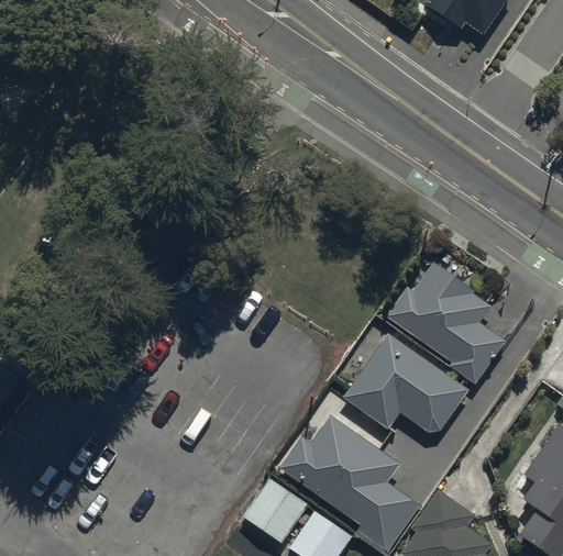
[(428,0),(461,22),(465,15),(484,28),(501,0),(428,0)]
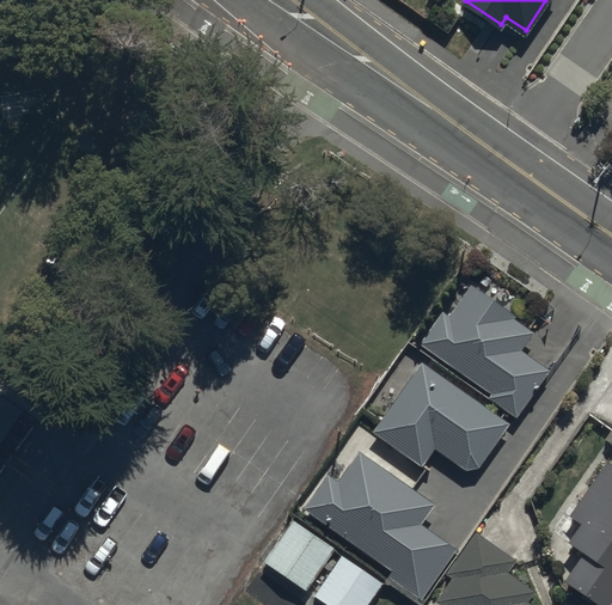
[(441,311),(418,343),(491,395),(489,397),(518,417),(551,370),(522,350),(533,335),(512,321),(515,317),(470,285),(448,316),(441,311)]
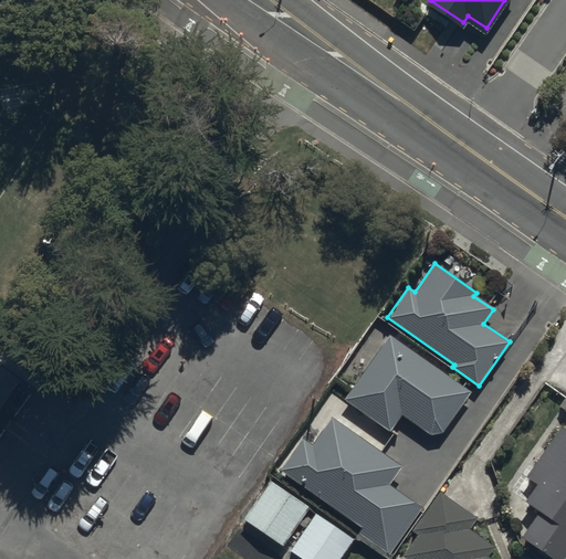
[(470,391),(390,337),(346,400),(389,430),(400,414),(429,433),(442,432),(470,391)]
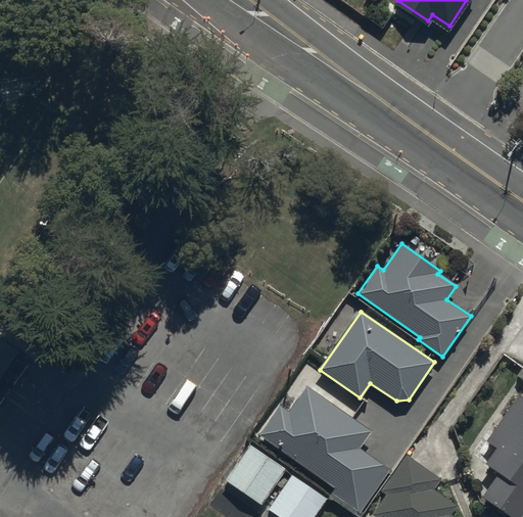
[(0,379),(18,353),(0,339),(0,379)]
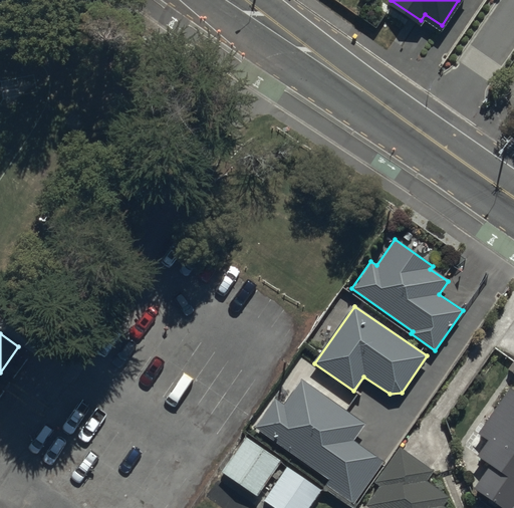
[(275,398),(254,428),(327,478),(324,483),(354,503),(383,460),(354,440),(365,424),(301,379),(283,404),(275,398)]
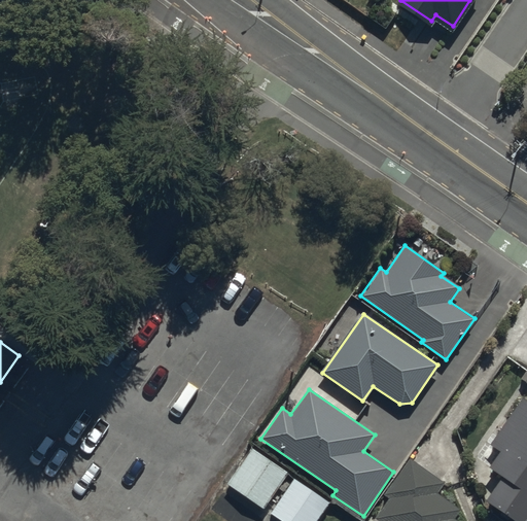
[(512,520),(526,520),(526,401),(523,398),(489,446),(502,454),(490,472),(501,479),(485,501),(512,520)]
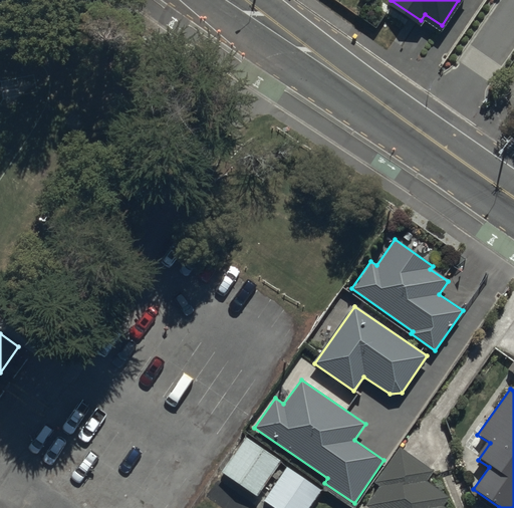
[(281,461),(245,436),(220,472),(255,497),(281,461)]
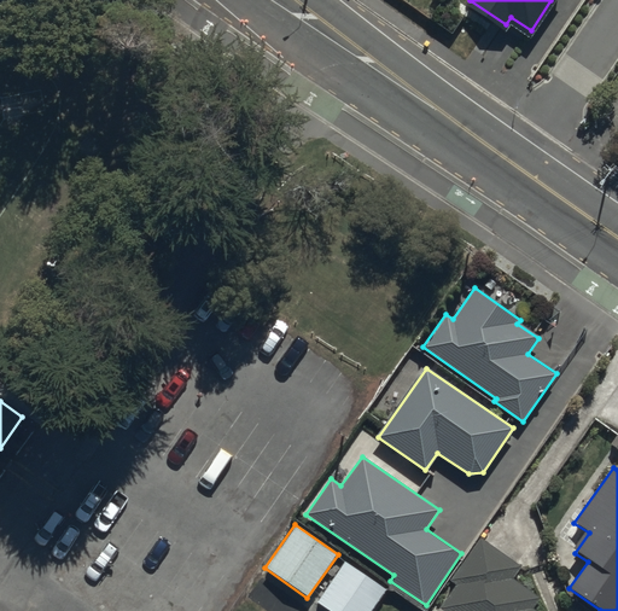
[(522,566),(481,536),(449,580),(456,585),(441,606),(445,610),(536,610),(532,607),(541,598),(513,579),(522,566)]
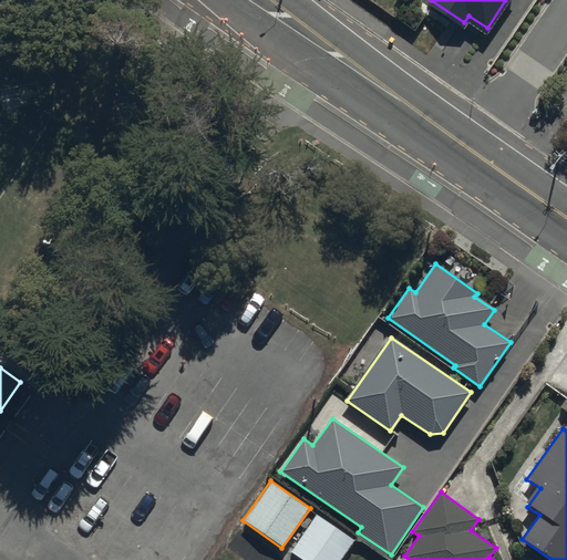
[(340,559),(354,540),(316,514),(289,551),(301,559),(340,559)]
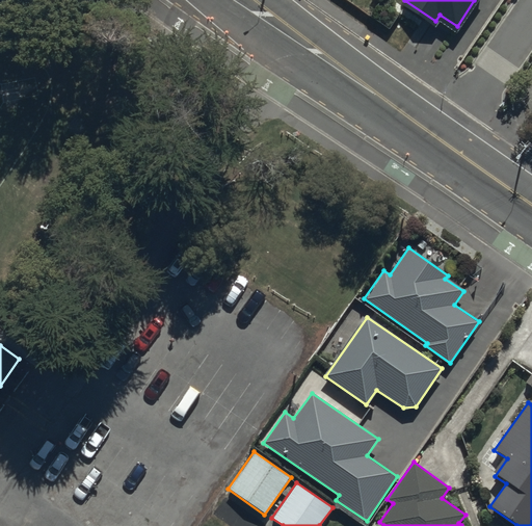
All buildings are outlined.
